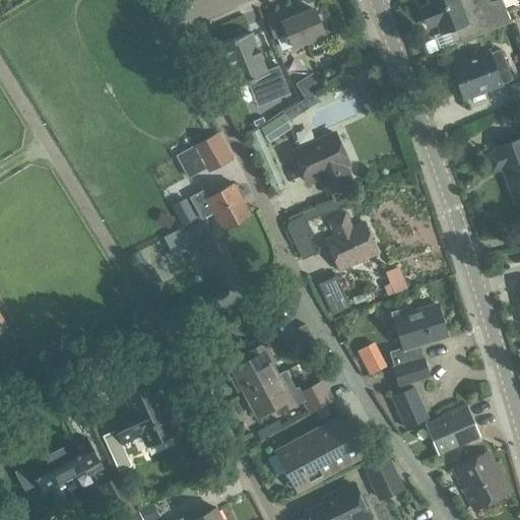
[(454,44),(486,29),(474,0),(458,0),(457,0),(427,0),(429,4),(419,8),(427,26),(437,23),(440,33),(449,29),(454,44)]
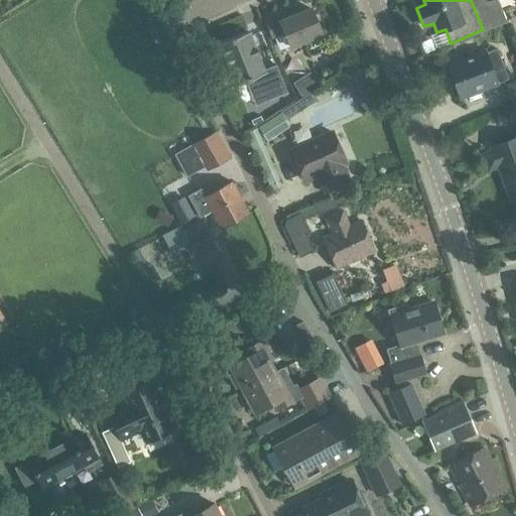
[(497,0),(471,0),(483,29),(505,19),(497,0)]
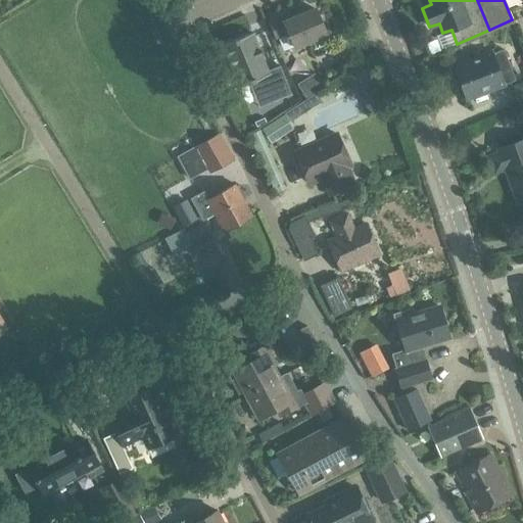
[(289,31),(295,46),(325,33),(315,7),(307,10),(305,6),(270,20),(277,36),(289,31)]
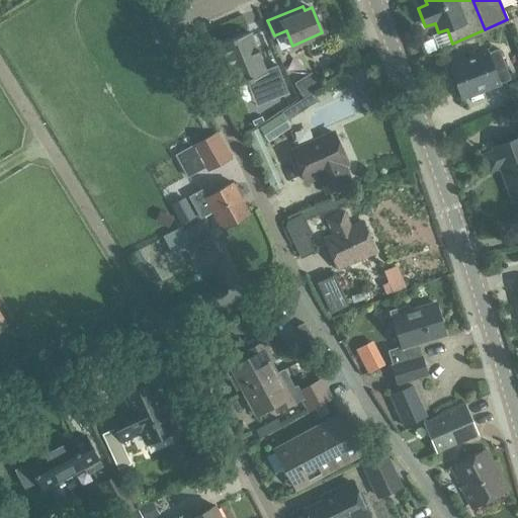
[(247,82),(250,91),(261,86),(267,102),(288,94),(277,66),(265,70),(250,32),(219,46),(227,66),(222,68),(229,85),(234,83),(235,87),(247,82)]
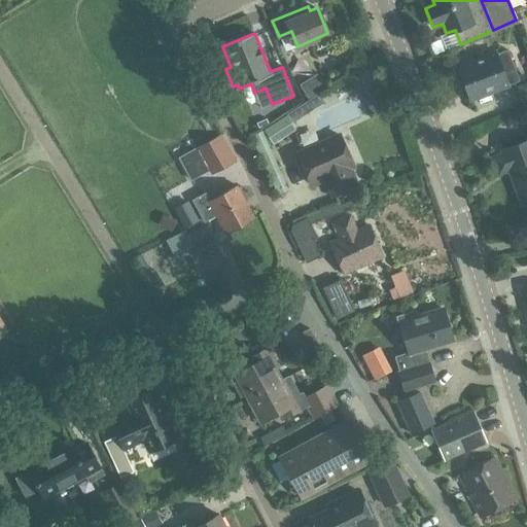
[(274,44),(279,65),(335,54),(331,41),(289,50),(288,41),(274,44)]
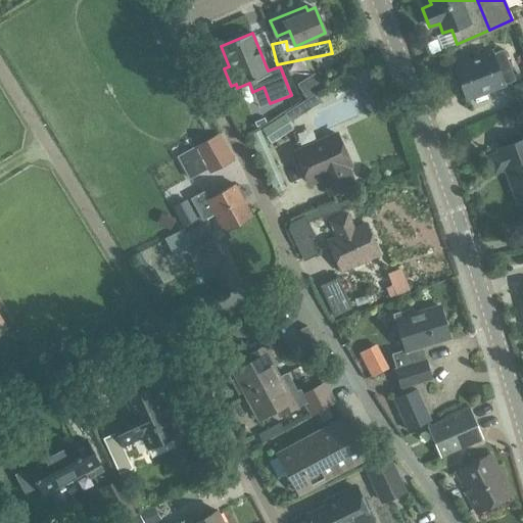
[(455,65),(467,98),(503,84),(514,80),(503,50),(491,54),(490,51),(455,65)]
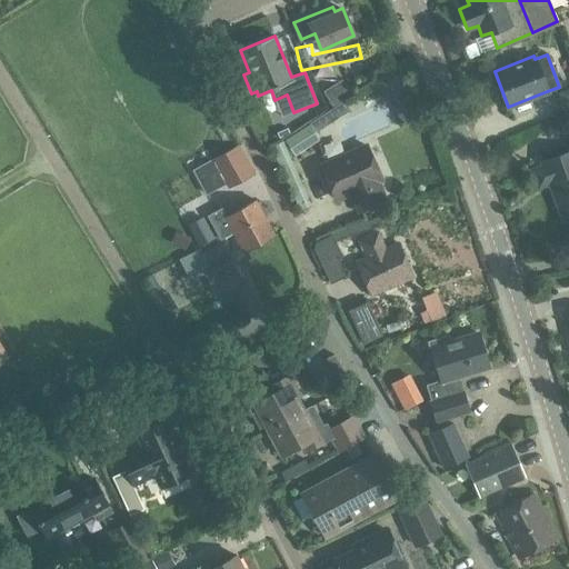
[(568,89),(557,95),(563,115),(557,117),(565,138),(568,135),(568,89)]
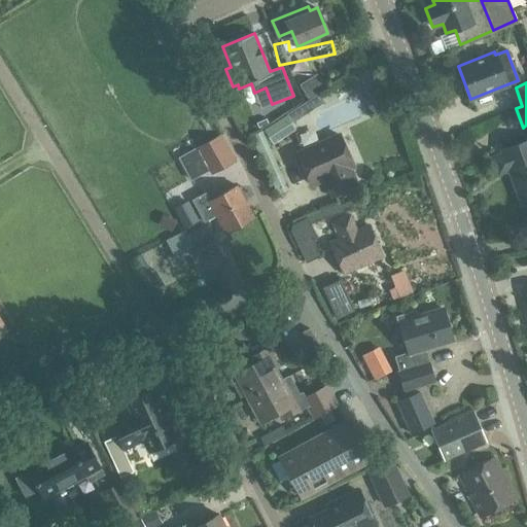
[(315,83),(297,97),(308,110),(325,97),(315,83)]
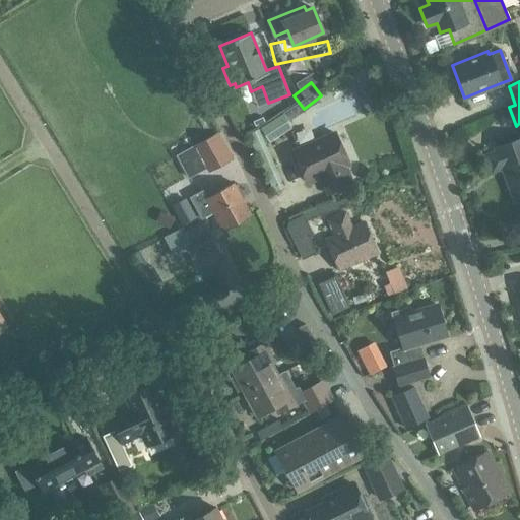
[(291,128),(283,114),(260,129),(269,143),(291,128)]
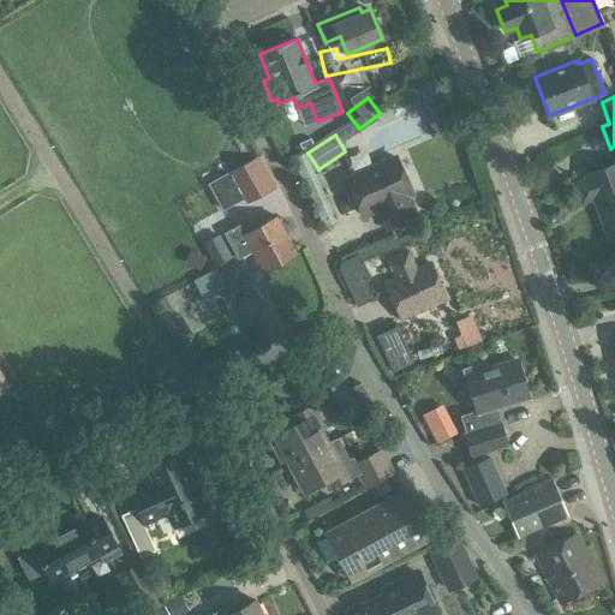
[(304,154),(294,159),(324,226),(335,221),(304,154)]
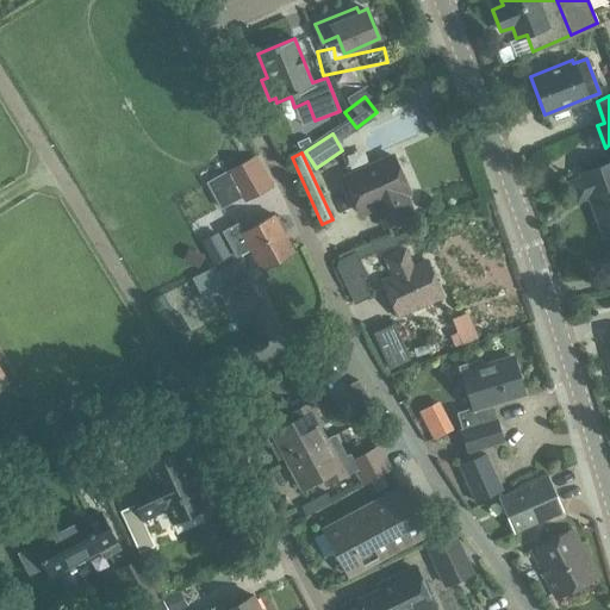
[(393,155),(344,176),(360,212),(377,205),(381,213),(380,213),(385,226),(414,215),(404,193),(409,191),(393,155)]
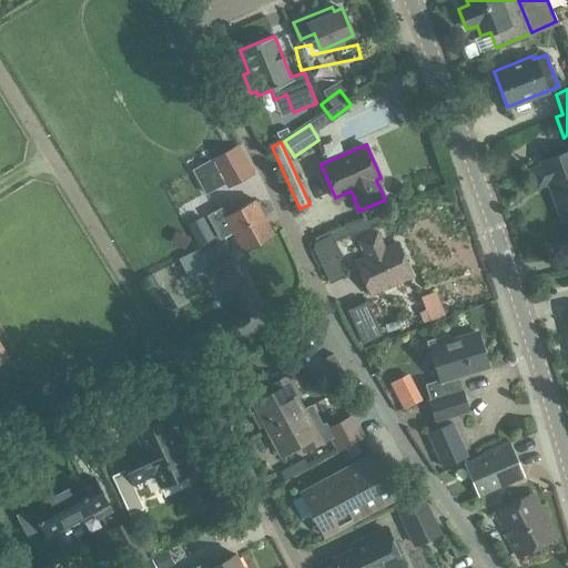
[(213,158),(216,164),(227,185),(251,173),(237,145),(213,158)]
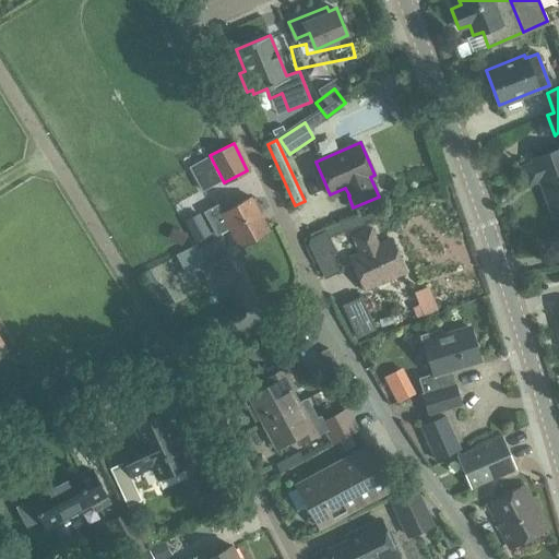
[(538,179),(552,216),(558,213),(558,146),(531,157),(532,161),(522,165),(528,183),(538,179)]
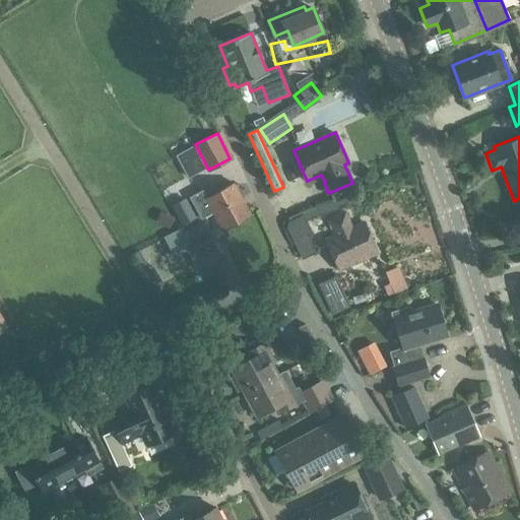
[(190,159),(174,170),(182,183),(198,173),(190,159)]
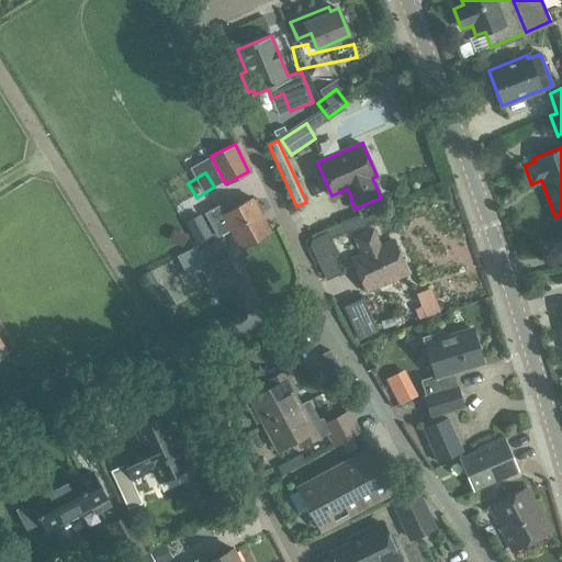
[(253,197),(223,212),(218,204),(204,212),(217,236),(231,228),(240,247),(271,231),(253,197)]
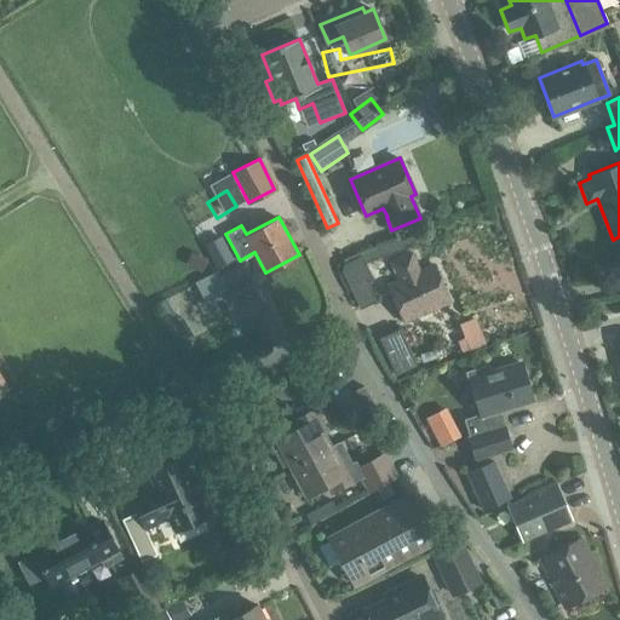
[(217,268),(234,259),(222,236),(205,245),(217,268)]
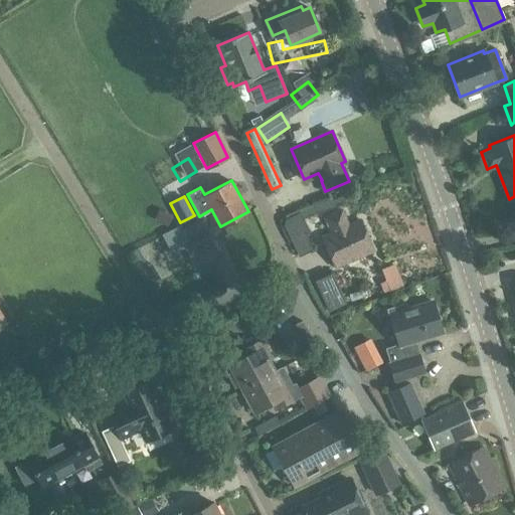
[(167,226),(173,215),(160,209),(154,220),(167,226)]
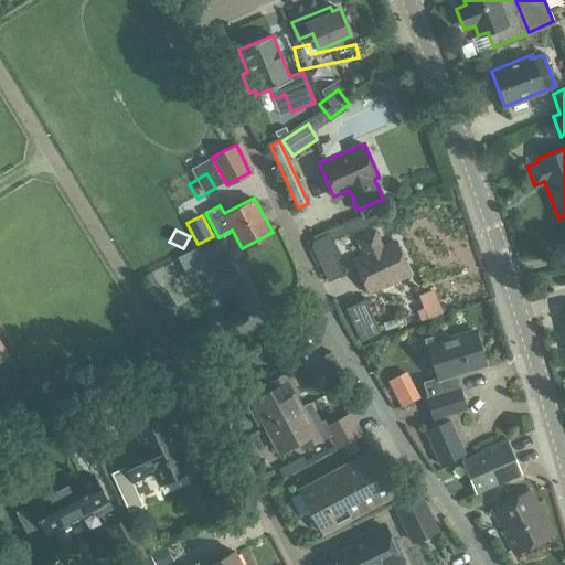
[(356,237),(363,254),(353,258),(369,292),(409,275),(394,241),(383,245),(375,230),(356,237)]
